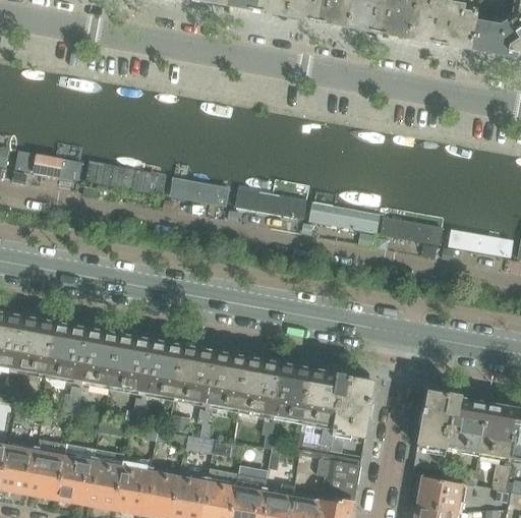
[(287,14),(289,0),(226,0),(226,3),(287,14)]
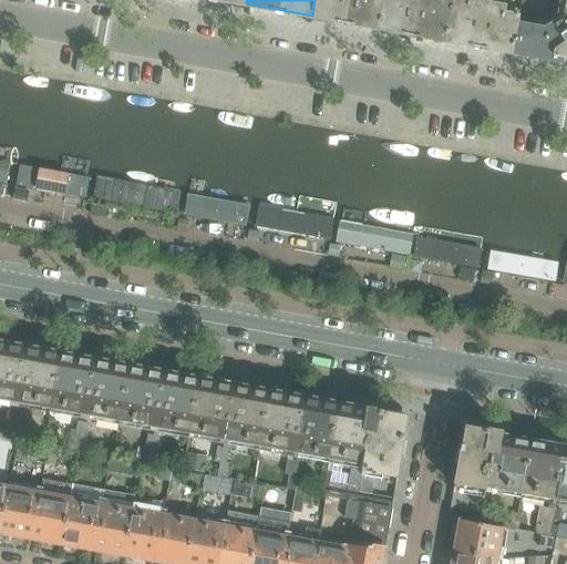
[(380,28),(384,0),(315,0),(312,16),(380,28)]
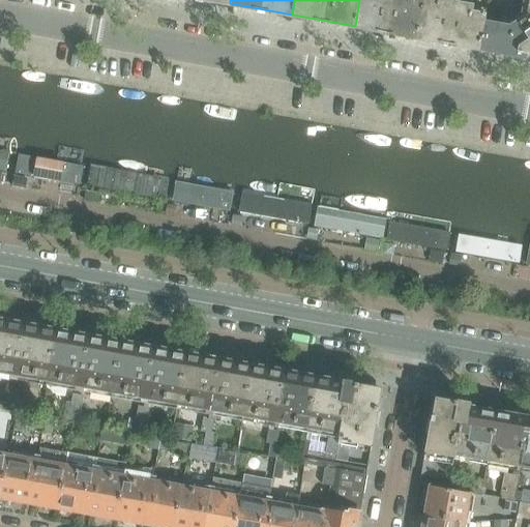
[(417,37),(423,0),(359,0),(355,26),(417,37)]
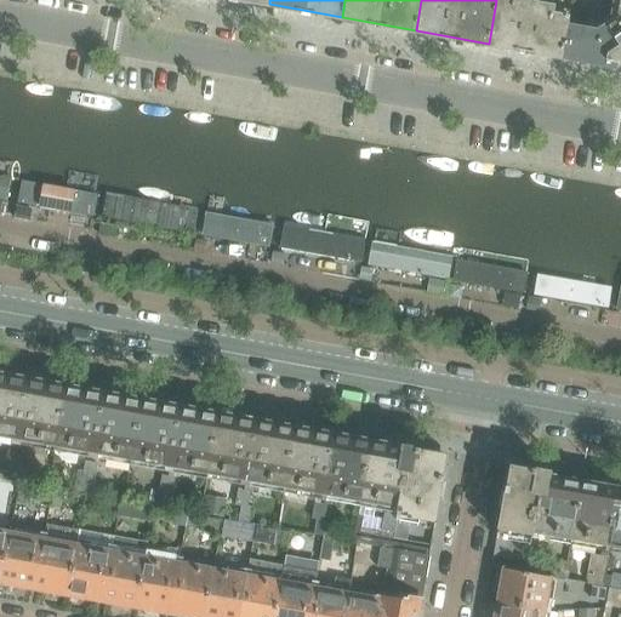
[(562,57),(569,22),(568,22),(569,13),(568,13),(569,10),(554,6),(554,4),(539,0),(496,0),(489,44),(562,57)]
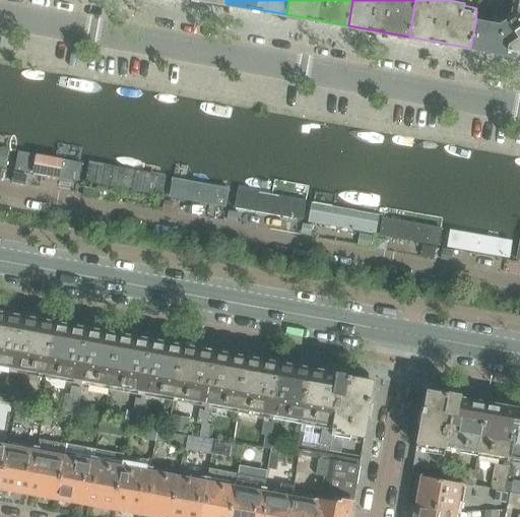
[(519,51),(519,0),(514,0),(512,14),(500,22),(476,18),(470,48),(515,56),(519,51)]
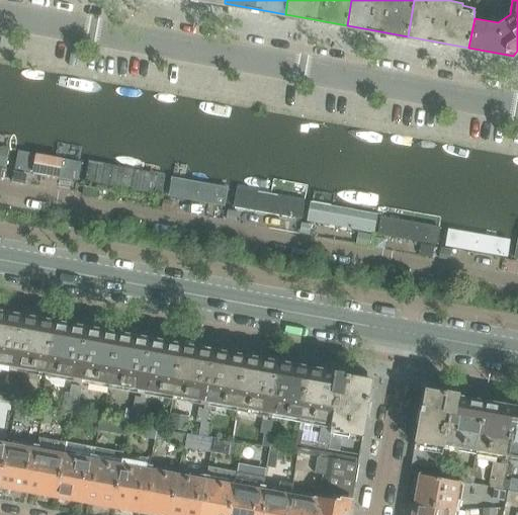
[(12,167),(79,179),(82,159),(76,158),(79,144),(49,139),(46,153),(16,147),(12,167)]
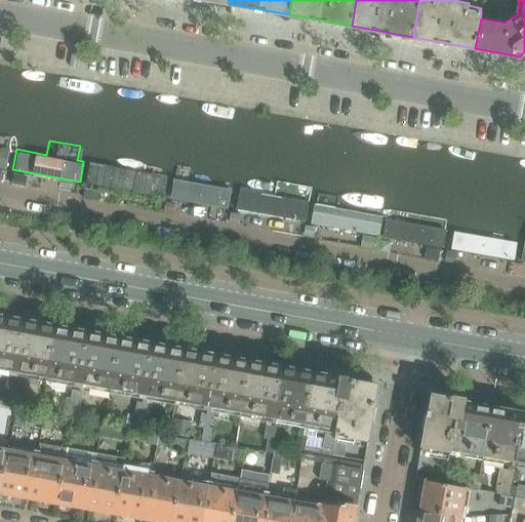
[(0,167),(5,168),(8,148),(0,146),(0,167)]
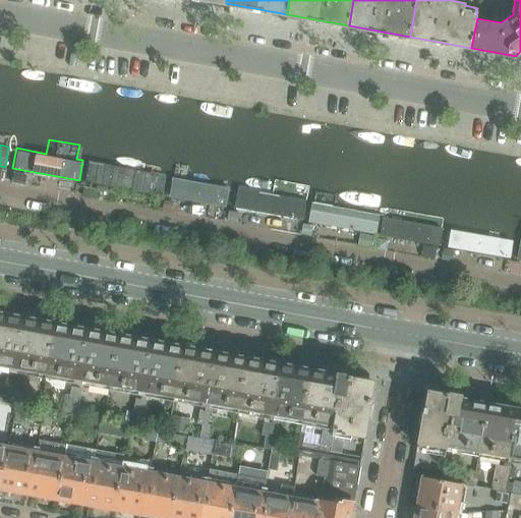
[(87,181),(162,195),(165,175),(91,161),(87,181)]
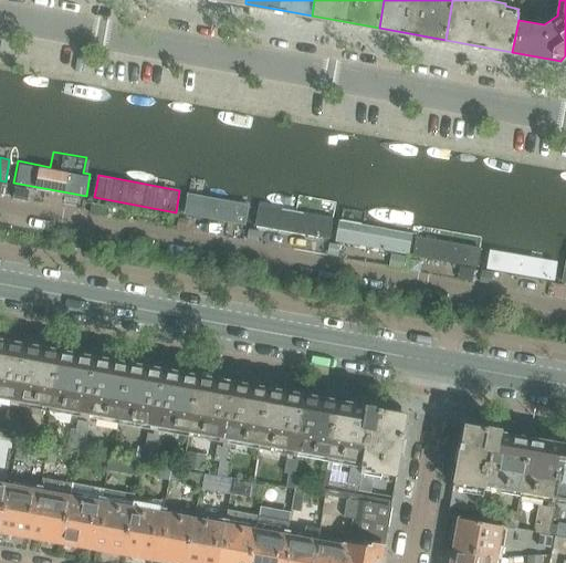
[(25,199),(25,198),(28,190),(14,188),(13,196),(13,197),(25,199)]
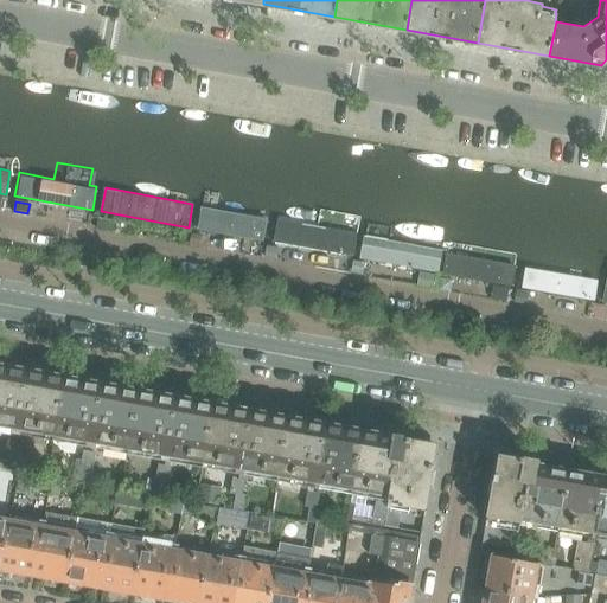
[(196,228),(262,239),(267,217),(200,205),(196,228)]
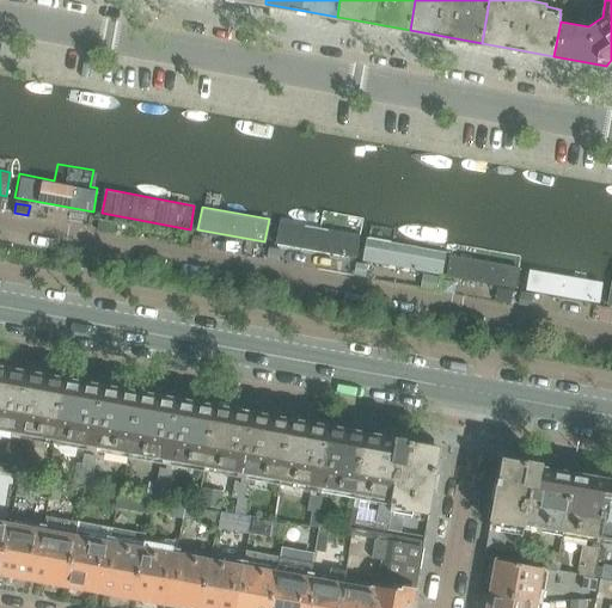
[(274,243),(356,258),(360,235),(363,216),(323,209),(319,223),(279,216),(274,243)]
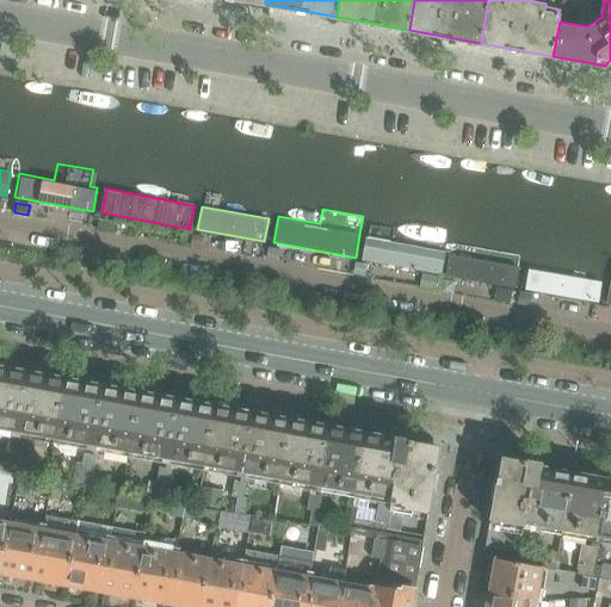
[(111,230),(111,229),(113,220),(100,217),(99,217),(97,228),(111,230)]
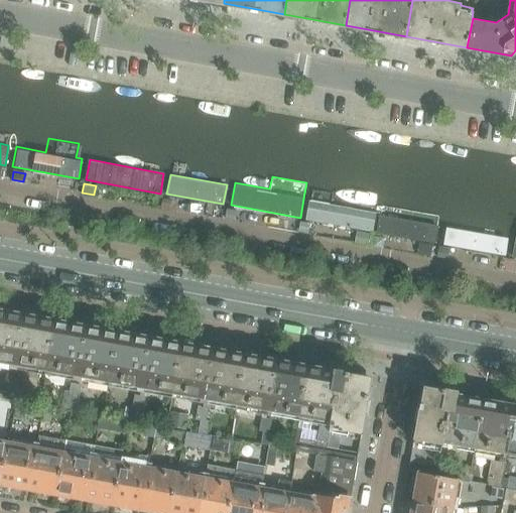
[(304,219),(371,231),(375,211),(331,203),(333,191),(312,188),(310,200),(308,200),(304,219)]
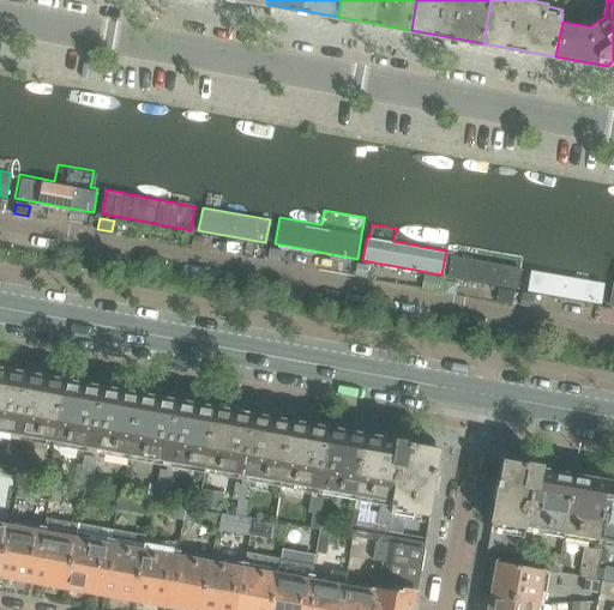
[(202,247),(204,236),(198,235),(193,235),(191,245),(202,247)]
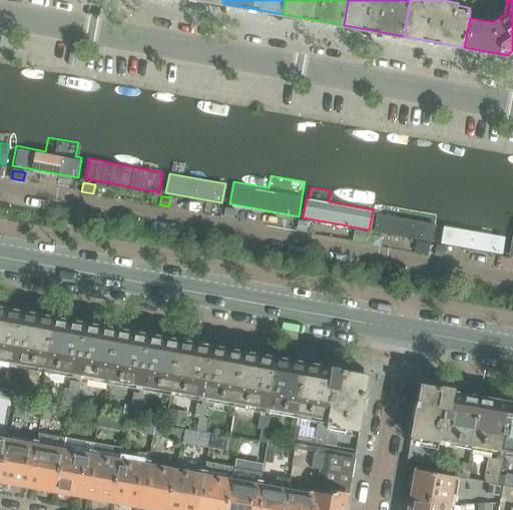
[(375,230),(432,240),(435,221),(437,213),(380,203),(375,230)]
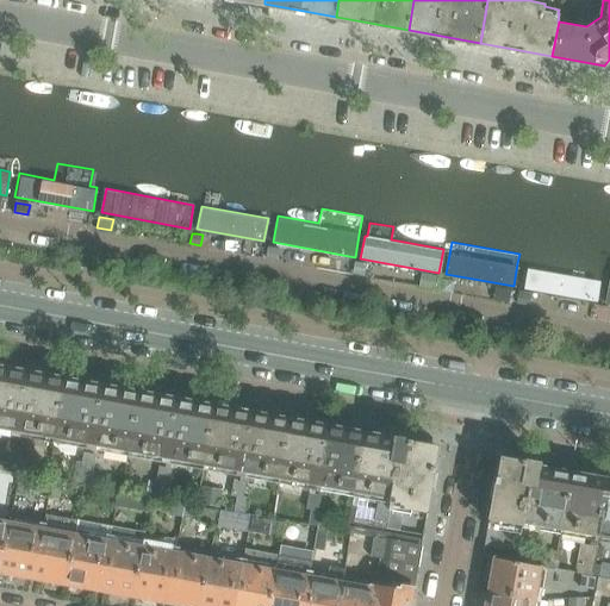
[(277,258),(278,247),(272,245),(267,244),(266,256),(277,258)]
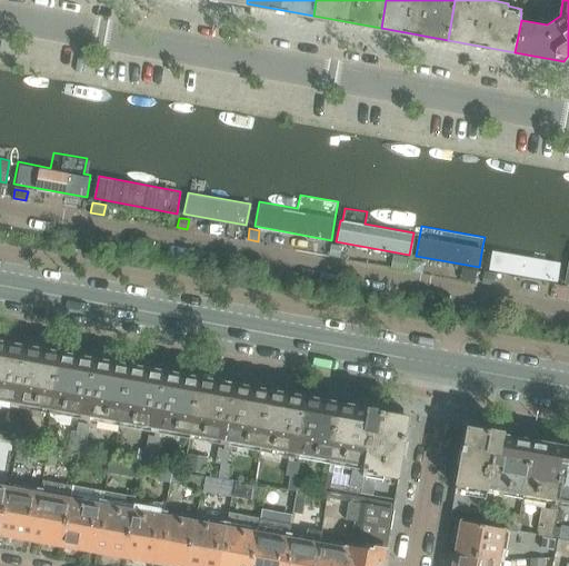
[(339,256),(341,245),(336,244),(331,244),(329,254),(339,256)]
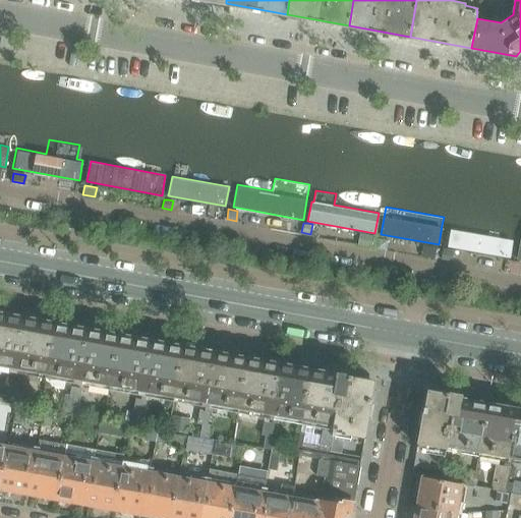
[(447,245),(509,257),(513,237),(507,236),(508,232),(505,226),(496,224),(490,228),(489,233),(451,226),(447,245)]
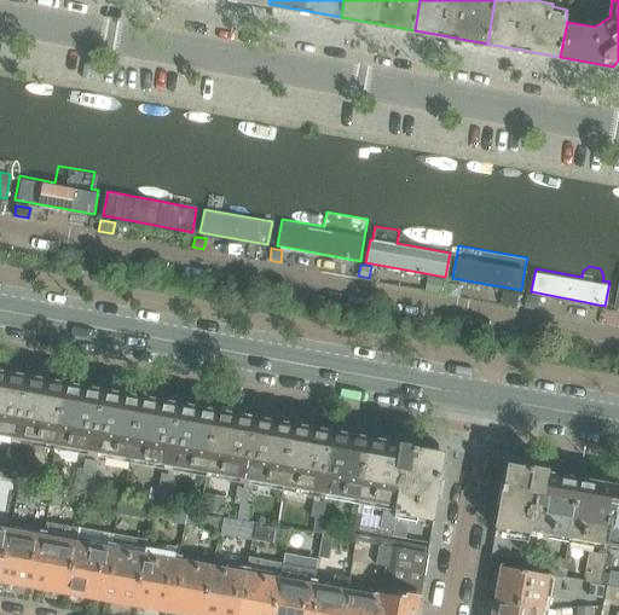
[(515,305),(518,293),(503,290),(501,302),(515,305)]
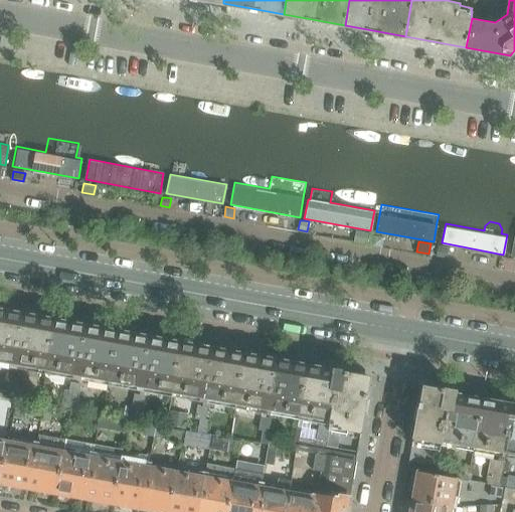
[(446,257),(448,246),(442,245),(439,244),(437,254),(446,257)]
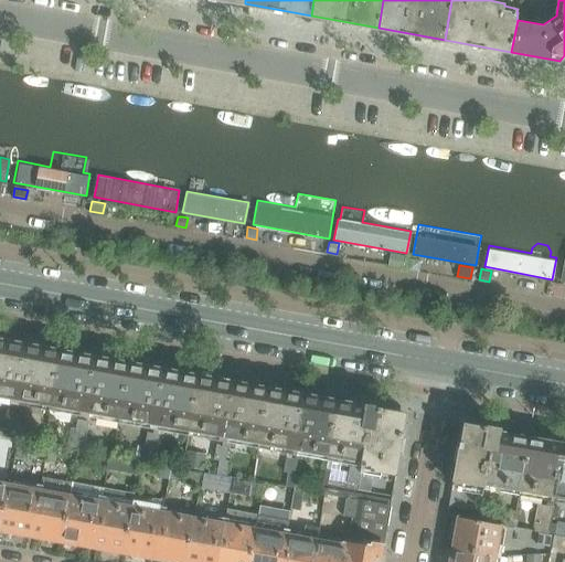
[(0,395),(50,405),(60,351),(59,350),(55,347),(49,346),(44,348),(4,341),(2,337),(0,337),(0,395)]
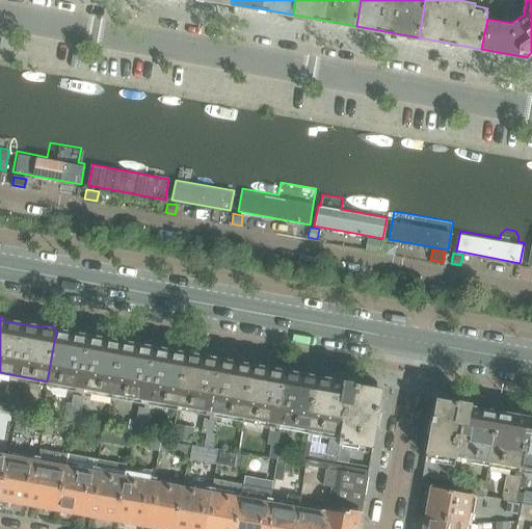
[(112,393),(122,342),(120,342),(117,338),(111,337),(107,340),(70,333),(68,329),(61,328),(57,331),(56,331),(47,381),(112,393)]
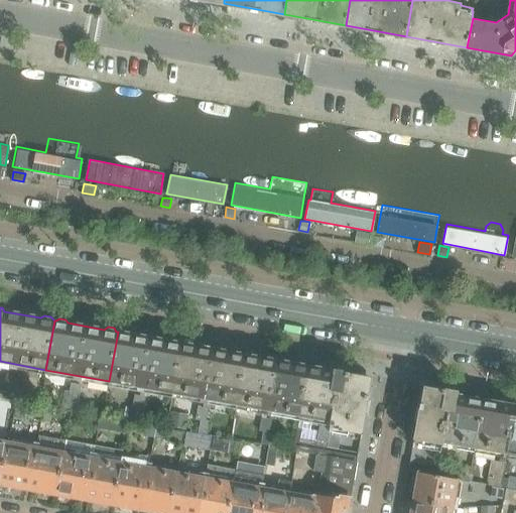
[(172,392),(181,343),(180,343),(177,340),(171,339),(167,341),(131,334),(129,331),(123,330),(119,332),(118,332),(109,381),(172,392)]
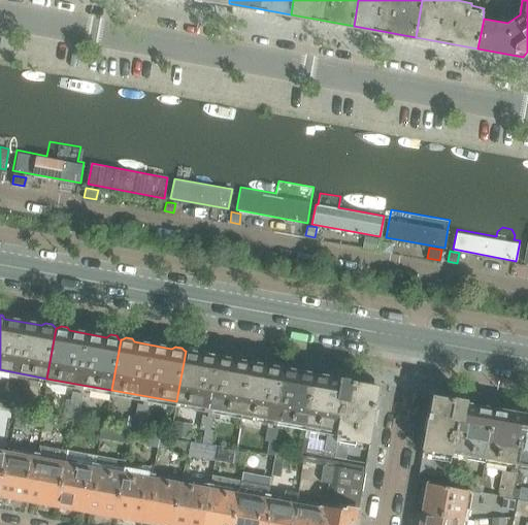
[(241,414),(251,363),(249,362),(246,359),(240,358),(236,360),(199,354),(197,351),(191,349),(187,352),(186,351),(176,401),(209,407),(207,415),(204,429),(209,429),(211,417),(220,418),(221,409),(241,414)]
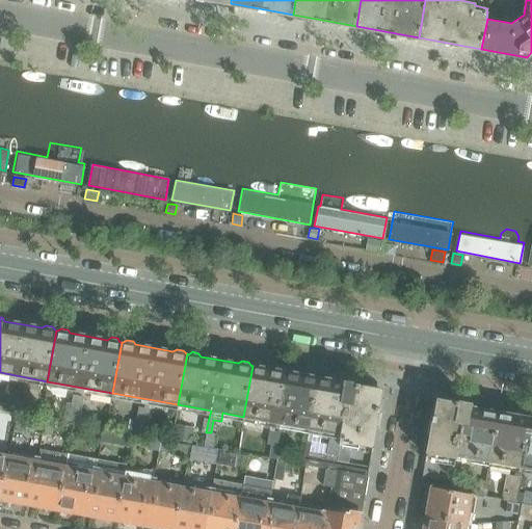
[(309,428),(318,377),(316,377),(314,374),(308,372),(303,375),(266,368),(264,365),(258,364),(254,366),(253,366),(243,417),(309,428)]
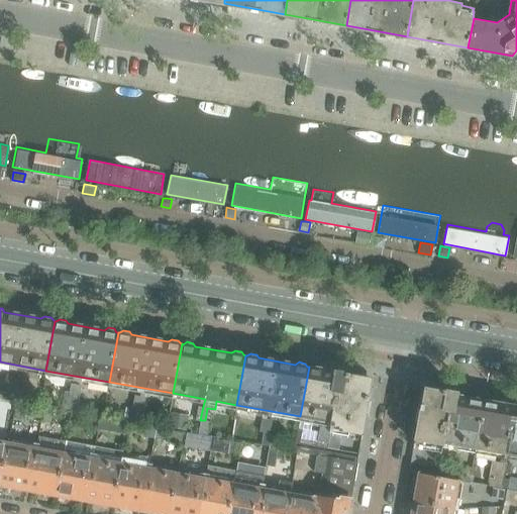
[(363,433),(372,381),(368,375),(347,372),(347,371),(334,369),(334,372),(322,370),(320,366),(313,365),(310,367),(309,367),(300,416),(331,422),(330,427),(363,433)]
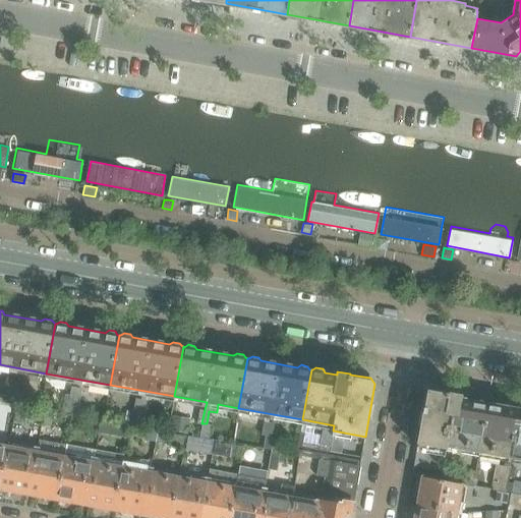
[(73,400),(77,386),(71,385),(70,394),(68,400),(73,400)]
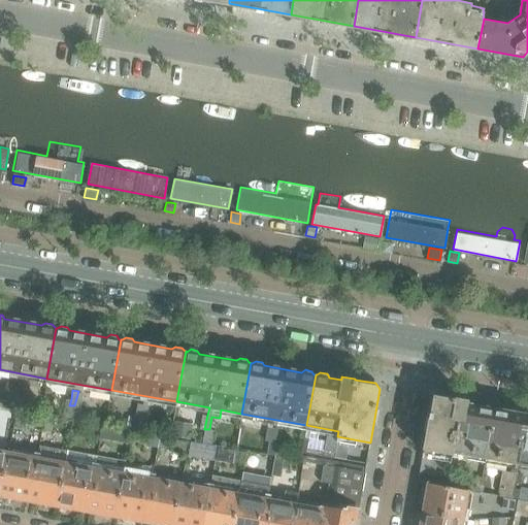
[(79,406),(83,392),(78,391),(74,405),(79,406)]
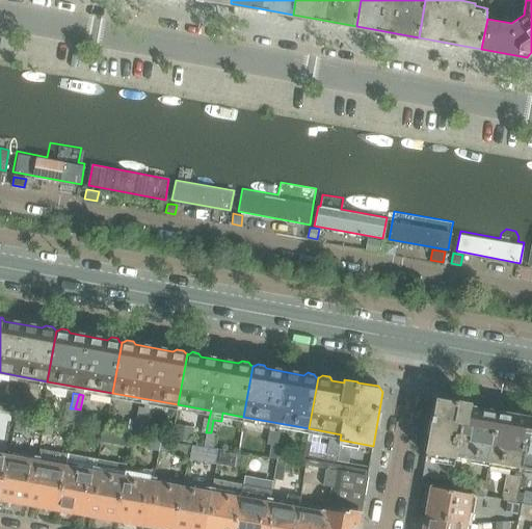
[(22,410),(24,396),(16,395),(16,397),(10,396),(9,396),(7,407),(22,410)]
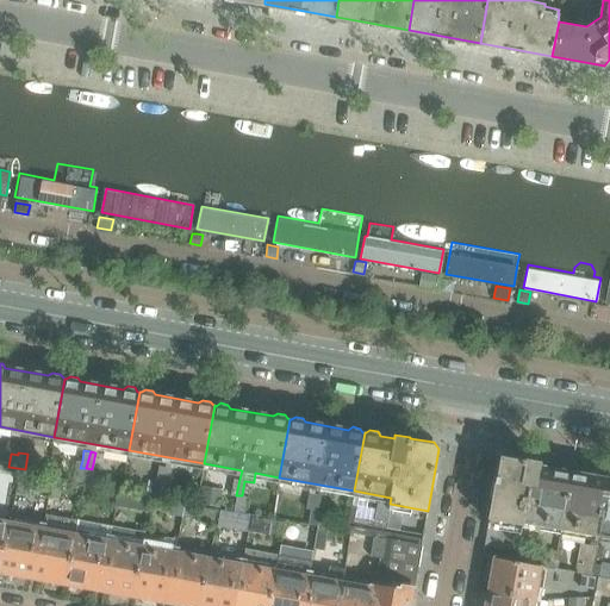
[(560,529),(571,470),(568,470),(567,466),(558,464),(554,468),(540,466),(541,461),(526,457),(526,458),(505,455),(500,458),(489,520),(523,528),(523,522),(560,529)]
